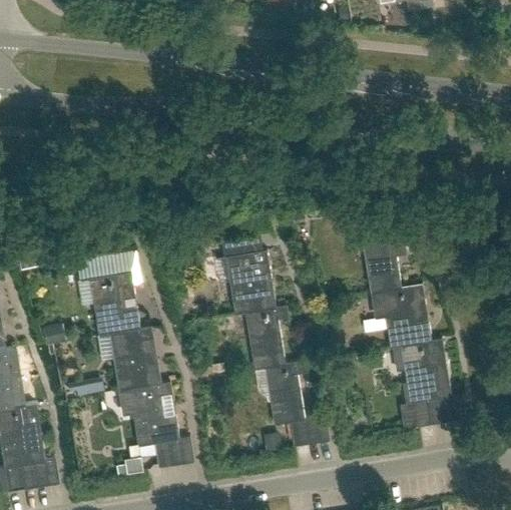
[(405,0),(407,11),(432,7),(431,0),(405,0)]
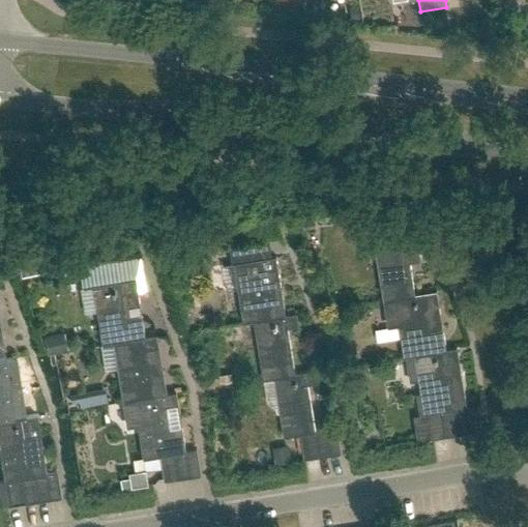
[(313,224),(300,226),(301,234),(314,233),(313,224)]
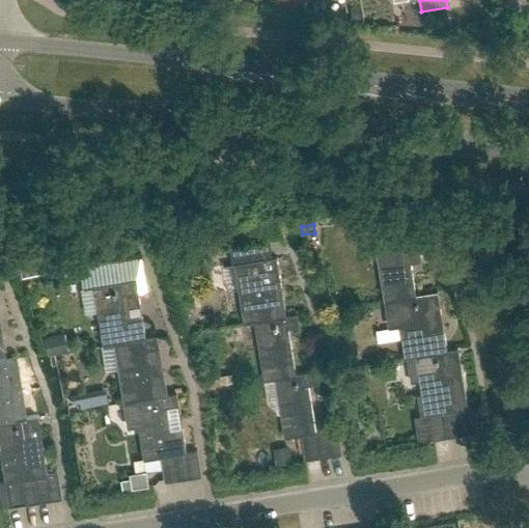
[(387,303),(396,301),(414,298),(414,297),(409,266),(419,264),(415,238),(404,240),(401,227),(373,231),(385,303),(387,303)]
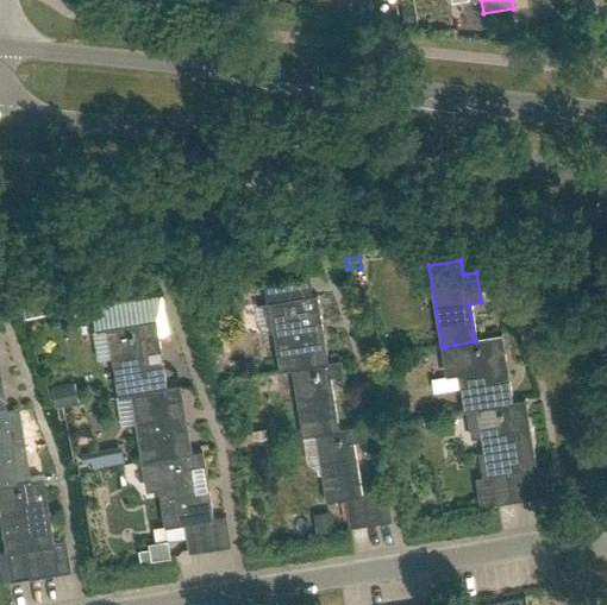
[(314,366),(326,364),(315,297),(270,304),(281,373),(294,371),(294,370),(314,367),(314,366)]
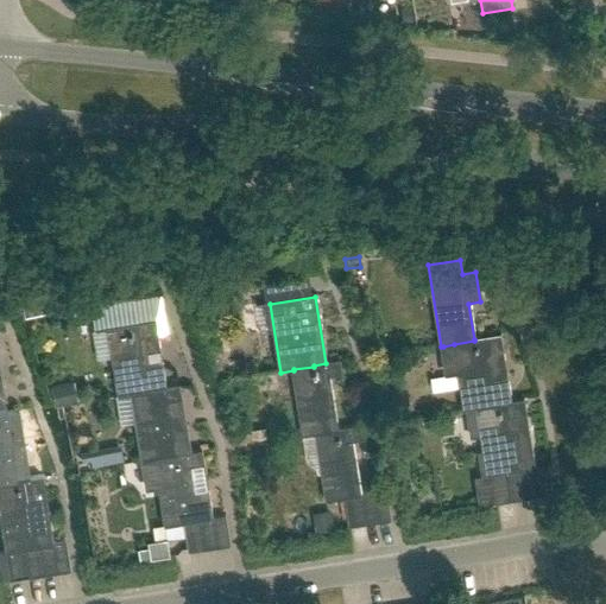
[(90,311),(94,332),(109,330),(137,325),(133,304),(133,302),(90,309),(90,311)]
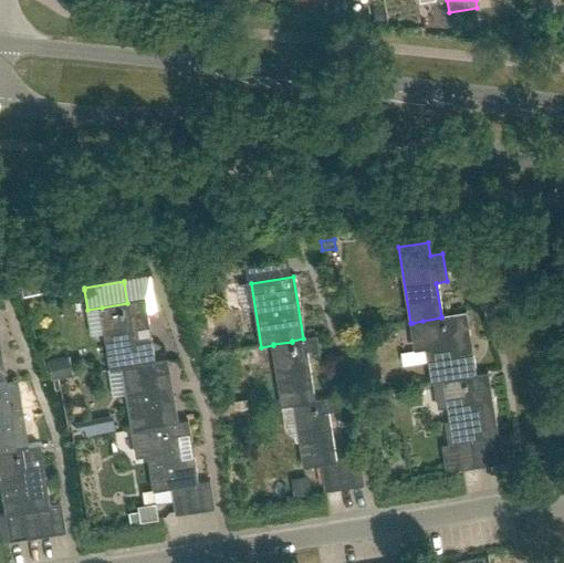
[(142,365),(154,363),(149,339),(138,340),(136,331),(148,329),(144,301),(127,303),(102,308),(112,371),(124,368),(123,368),(142,365)]
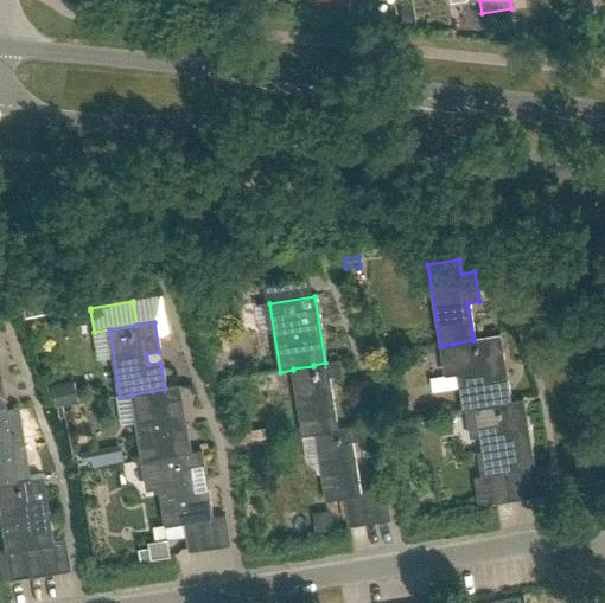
[(496,404),(509,402),(503,365),(498,335),(473,339),(473,340),(453,344),(443,346),(447,373),(457,372),(464,411),(476,409),(476,408),(496,405),(496,404)]
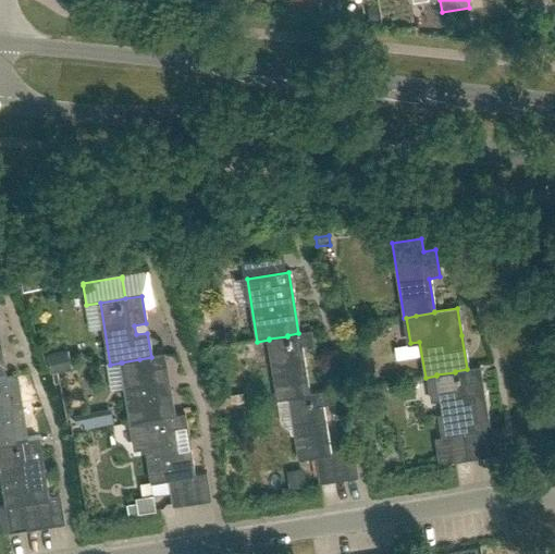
[(308,396),(308,395),(300,345),(311,344),(310,332),(298,333),(287,335),(287,336),(269,339),(269,340),(279,401),(290,399),(290,398),(308,396)]
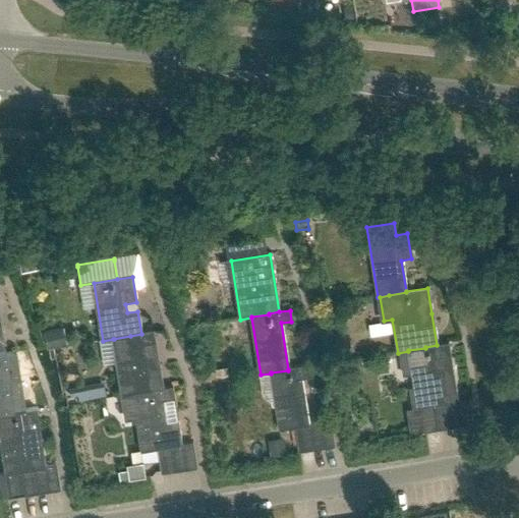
[(130,336),(113,339),(114,339),(123,397),(133,395),(151,392),(151,391),(162,390),(158,366),(147,368),(146,359),(157,357),(153,332),(141,334),(130,336)]
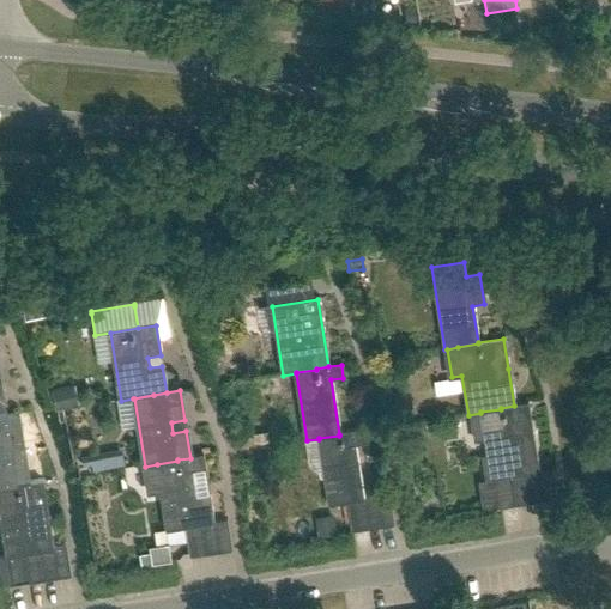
[(67,391),(50,395),(53,407),(54,413),(55,412),(71,409),(67,391)]
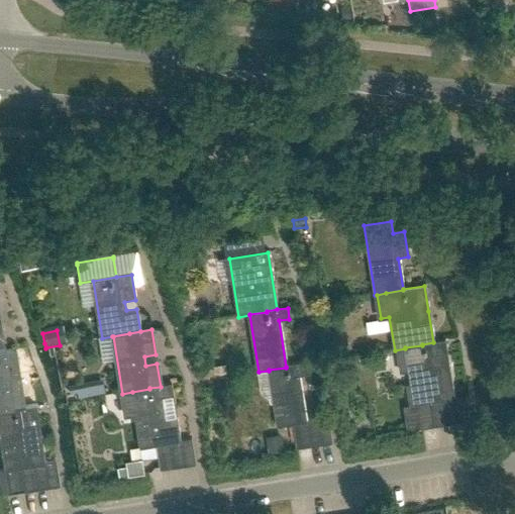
[(442,400),(452,399),(453,399),(444,341),(433,342),(422,344),(422,345),(405,347),(405,348),(414,406),(405,407),(409,432),(420,430),(445,426),(441,402),(442,401),(442,400)]
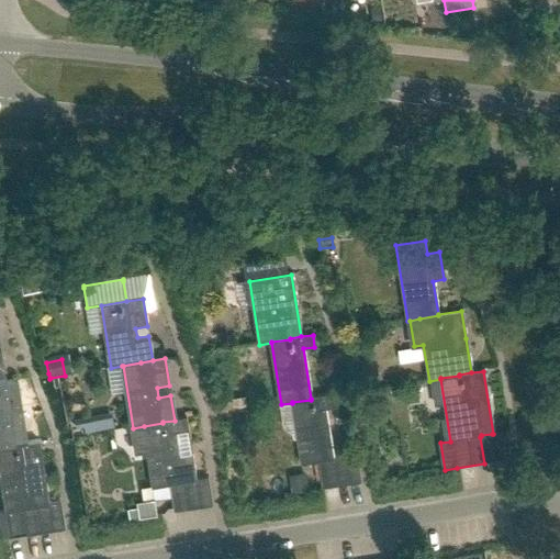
[(0,448),(14,446),(13,446),(25,444),(21,420),(14,421),(13,411),(20,410),(17,394),(15,382),(4,384),(0,384),(0,448)]
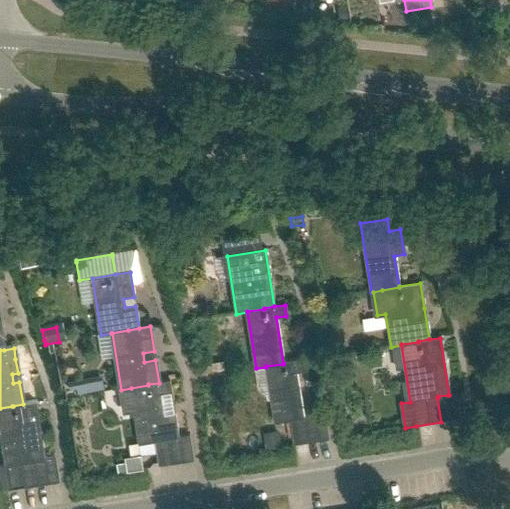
[(303,419),(303,418),(295,372),(306,371),(304,359),(283,363),(283,364),(266,366),(266,367),(276,423),(289,421),(293,445),(293,446),(304,444),(301,419),(303,419)]
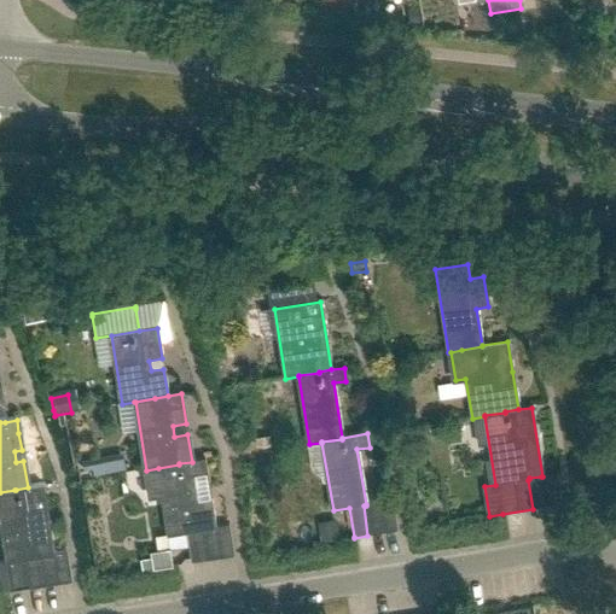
[(160,468),(146,471),(151,500),(158,498),(164,537),(185,534),(190,565),(205,562),(201,532),(203,531),(203,530),(213,528),(216,528),(211,500),(198,501),(195,475),(207,473),(204,460),(192,462),(179,463),(179,465),(158,468),(160,468)]
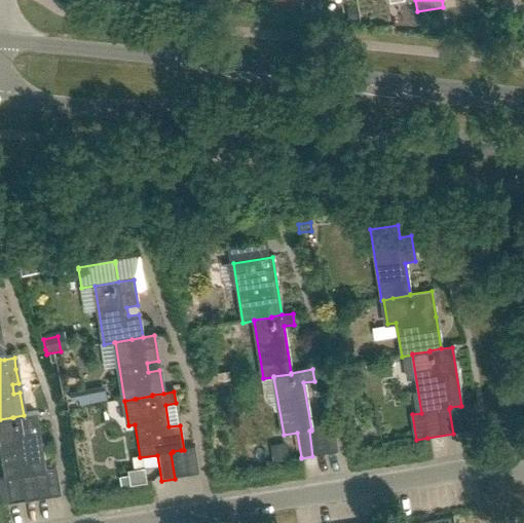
[(460,406),(464,433),(477,431),(473,404),(461,406),(460,406)]
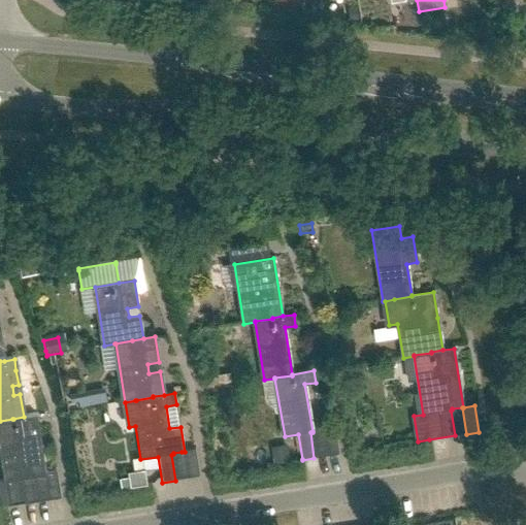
[(455,435),(466,434),(462,407),(452,408),(452,409),(451,411),(455,435)]
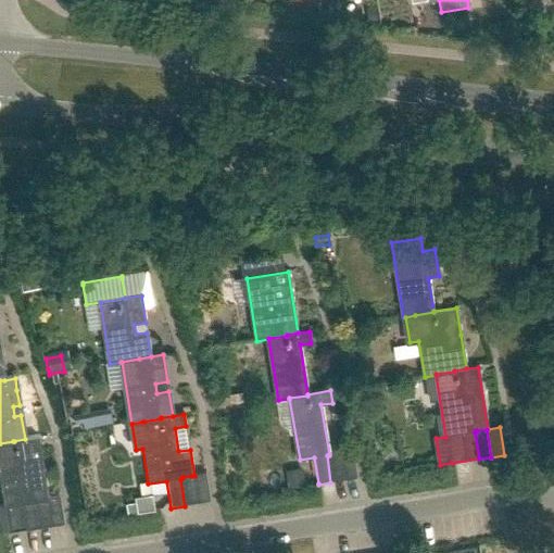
[(0,533),(24,530),(24,531),(37,529),(33,503),(35,502),(35,501),(45,500),(47,499),(42,474),(36,475),(35,466),(41,465),(36,437),(25,439),(13,441),(14,441),(0,443),(0,478),(4,505),(0,506),(0,533)]
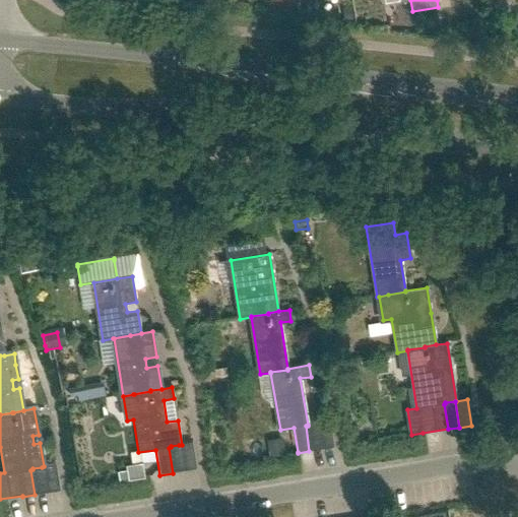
[(316,423),(321,449),(333,447),(328,421),(316,423)]
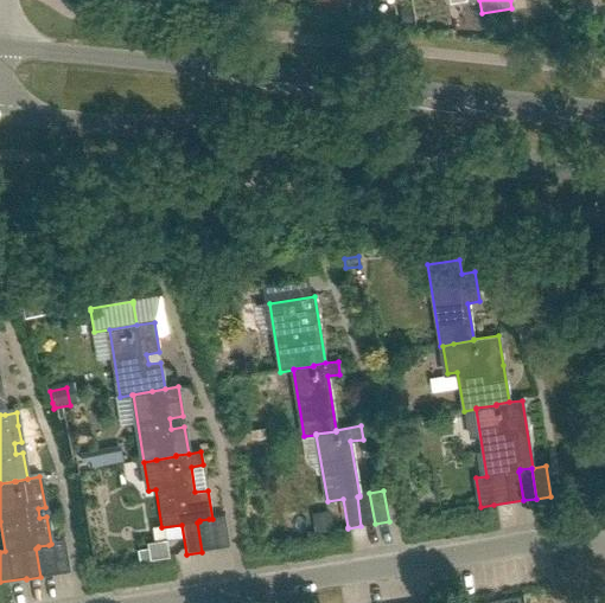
[(361,526),(375,524),(369,493),(360,495),(360,496),(357,496),(361,526)]
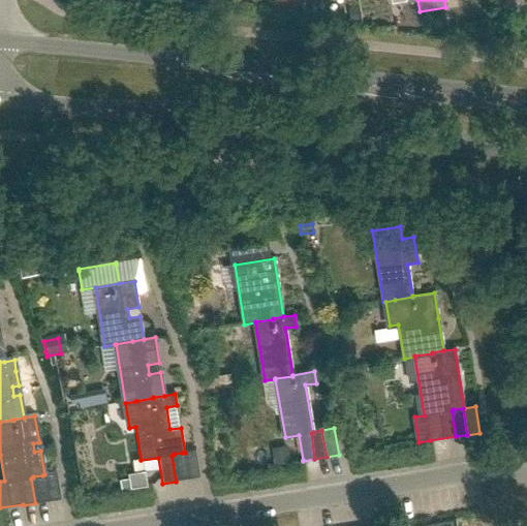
[(182,453),(186,480),(199,477),(195,451),(185,453),(182,453)]
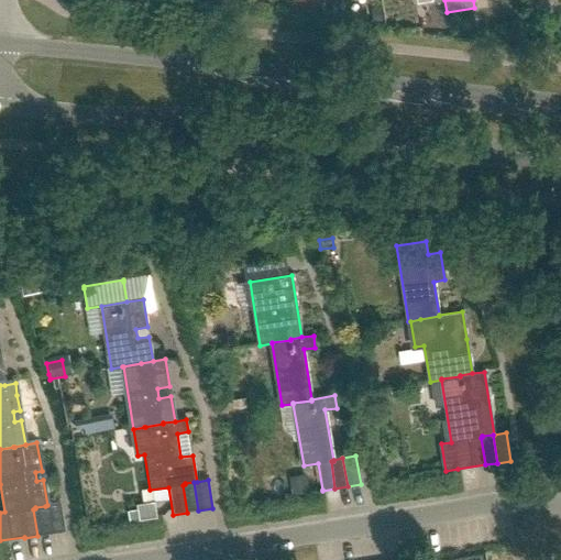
[(187,513),(198,511),(194,482),(185,483),(185,484),(183,485),(187,513)]
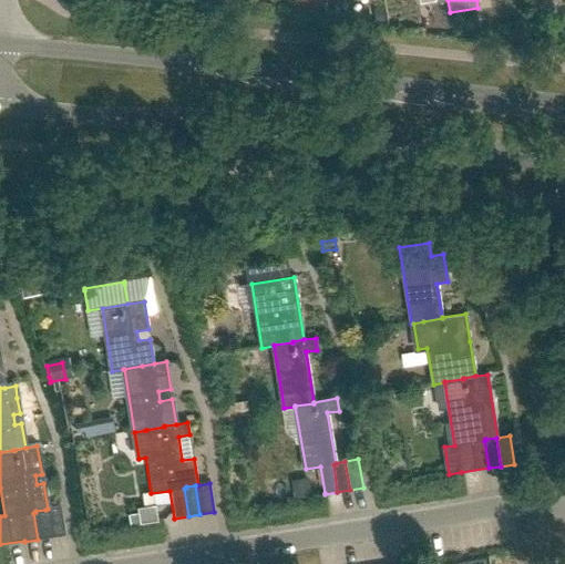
[(45,510),(50,537),(63,535),(59,508),(48,509),(45,510)]
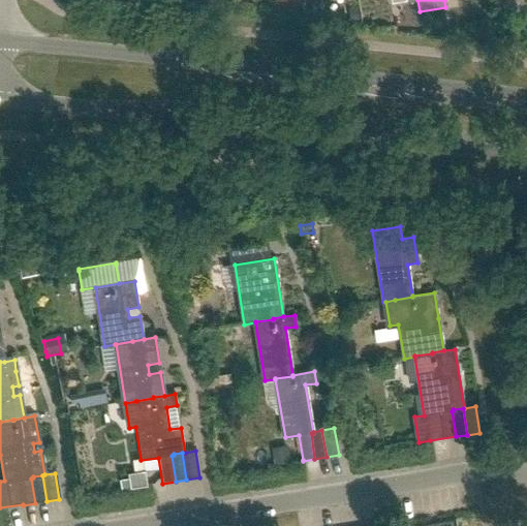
[(35,503),(47,501),(42,475),(33,476),(33,477),(31,478),(35,503)]
